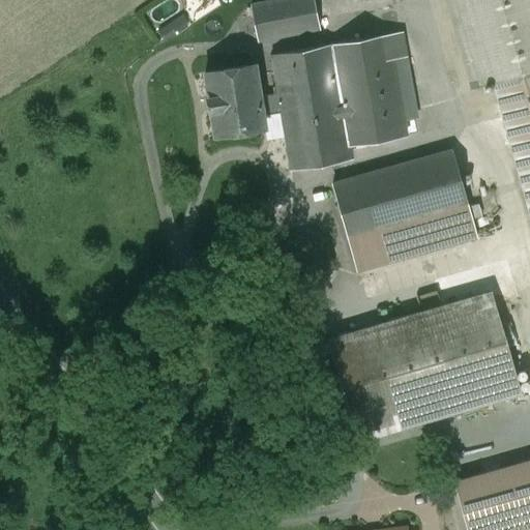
[(313,0),(277,0),(249,5),(257,39),(319,27),(313,0)]
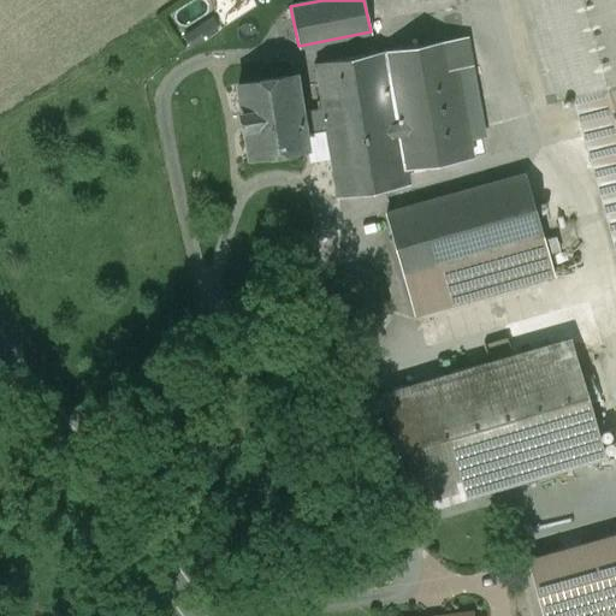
[(615,0),(517,0),(546,104),(572,96),(572,95),(615,82),(615,0)]
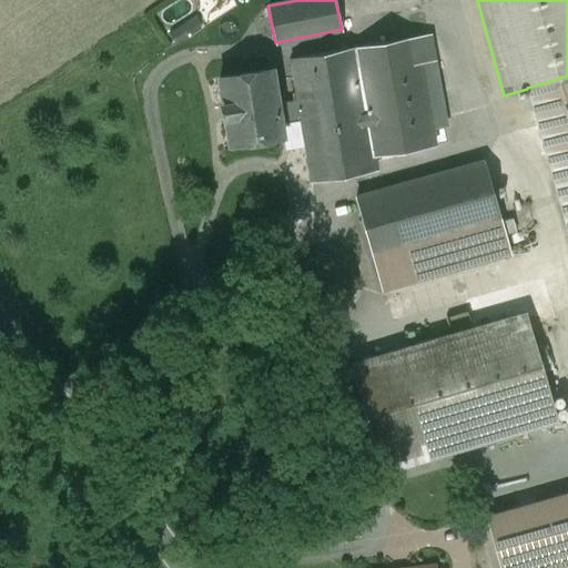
[(429,34),(291,59),(296,92),(292,93),(293,101),(277,103),(281,123),(302,120),(312,181),(371,171),(373,171),(374,171),(375,171),(377,170),(377,169),(377,166),(374,156),(434,145),(430,129),(421,66),(435,62),(429,34)]
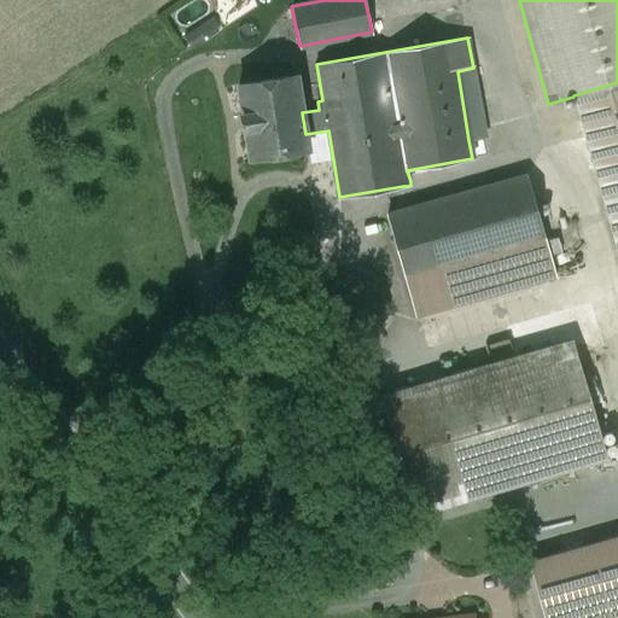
[(473,68),(458,71),(468,140),(484,138),(473,68)]
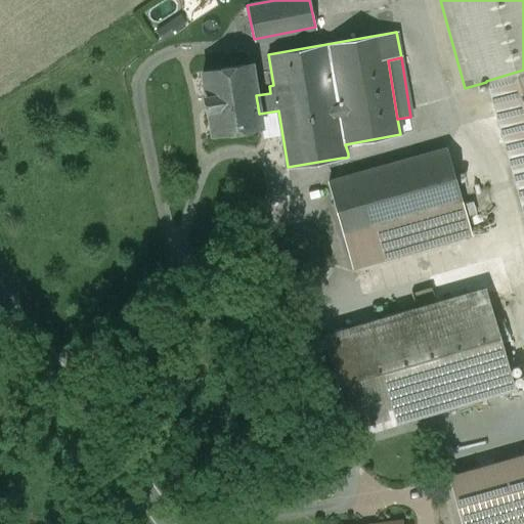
[(251,63),(202,72),(206,96),(205,96),(207,108),(208,108),(212,134),(261,126),(259,114),(256,95),(251,63)]
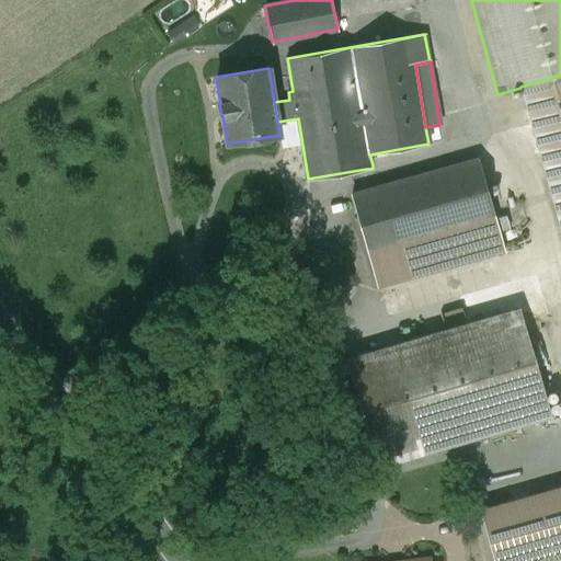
[(560,75),(521,87),(521,88),(560,232),(560,75)]
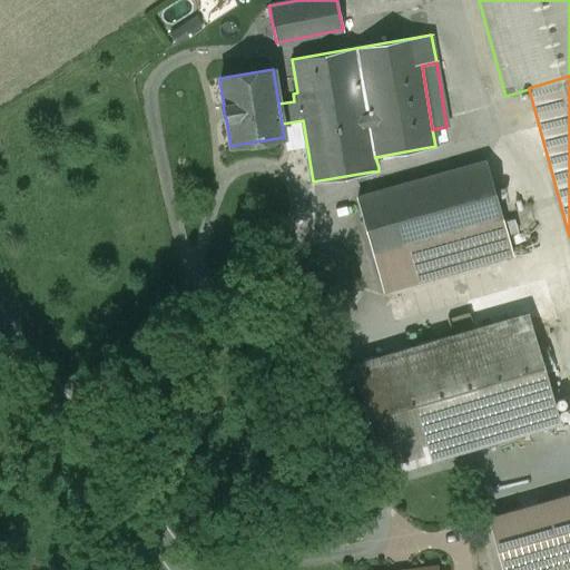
[(485,161),(357,197),(374,257),(503,222),(485,161)]
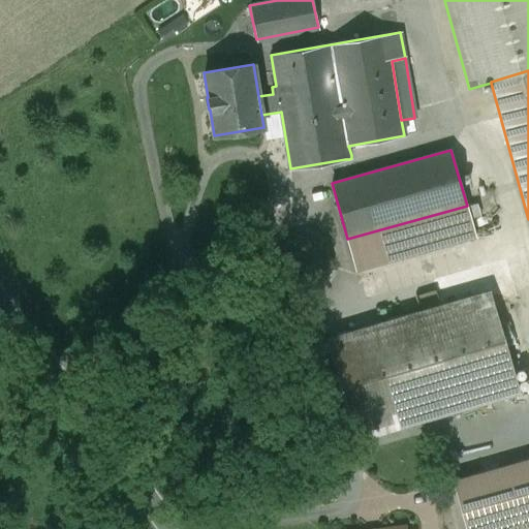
[(467,206),(347,239),(356,272),(476,239),(467,206)]
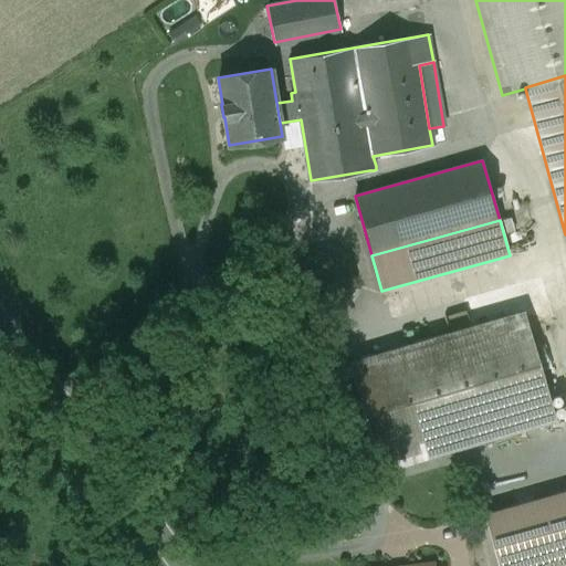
[(522,311),(350,362),(381,469),(553,418),(522,311)]
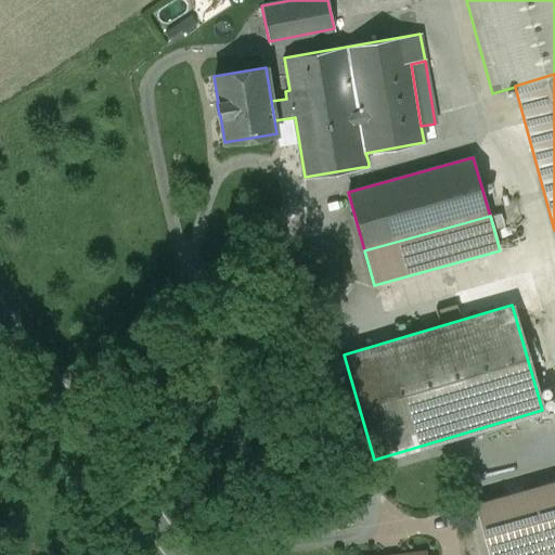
[(554,480),(476,503),(490,554),(534,554),(554,550),(554,480)]
